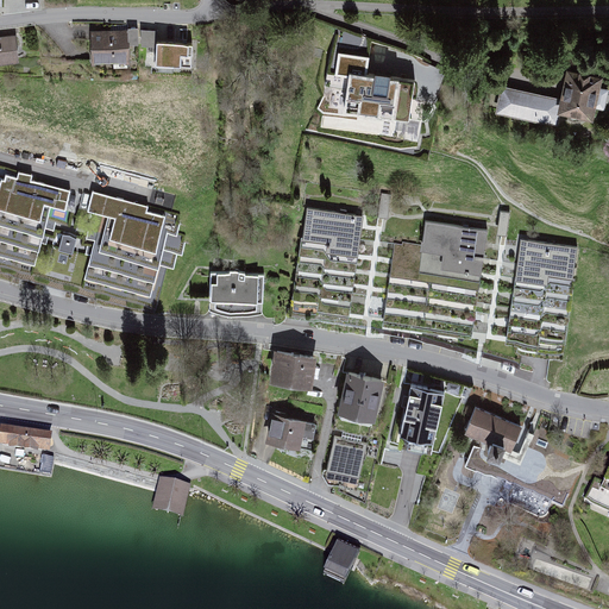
[(131,31),(94,32),(94,62),(132,61),(131,31)]
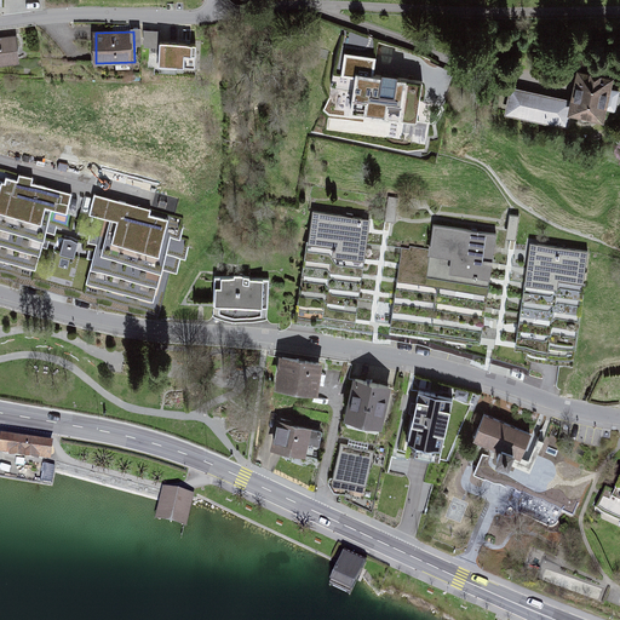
[(345,45),(371,45),(371,33),(345,32),(345,45)]
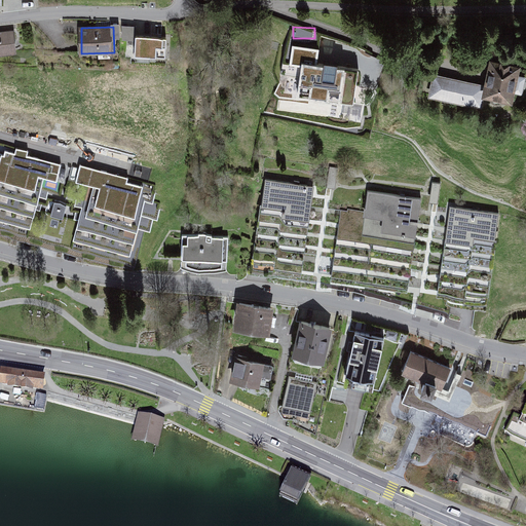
[(16,31),(0,32),(0,54),(19,53),(16,31)]
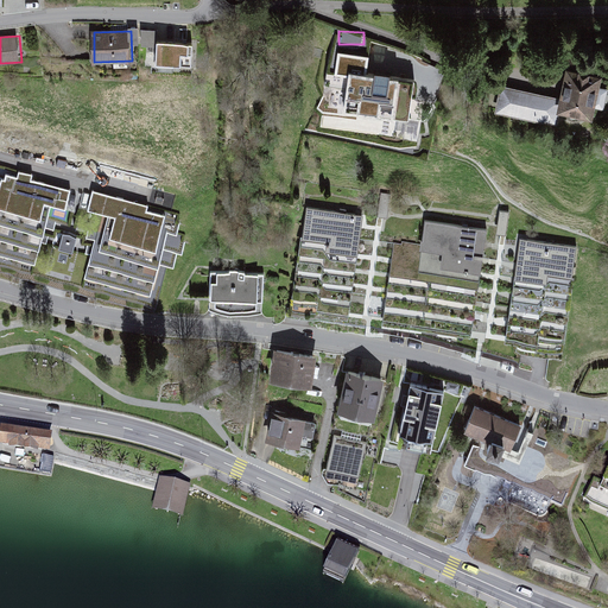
[(198,42),(157,40),(156,68),(196,69),(198,42)]
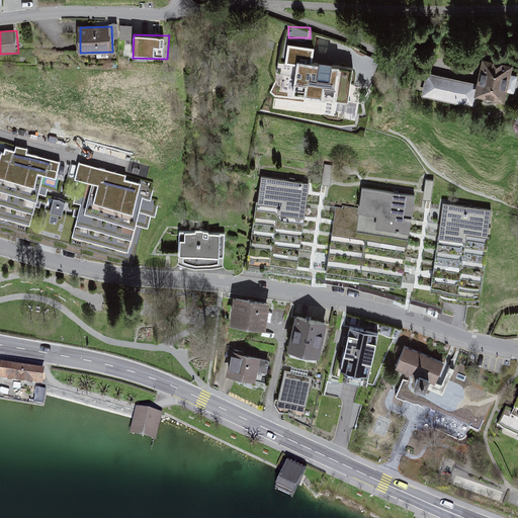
[(315,49),(287,45),(284,66),(296,67),(291,98),(336,104),(336,102),(348,104),(353,71),(313,65),(315,49)]
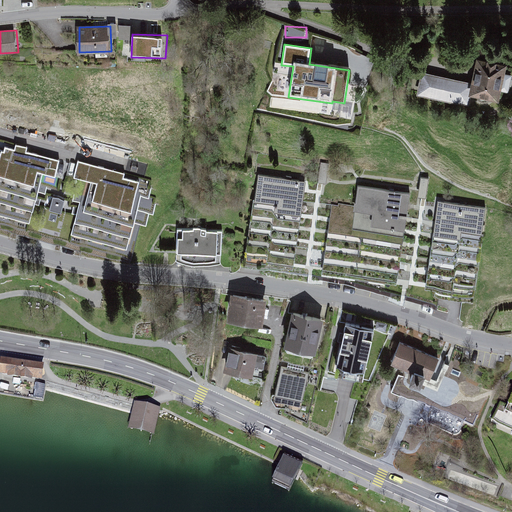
[(470,85),(422,75),(417,98),(468,110),(471,96),(498,103),(507,67),(477,59),(470,85)]
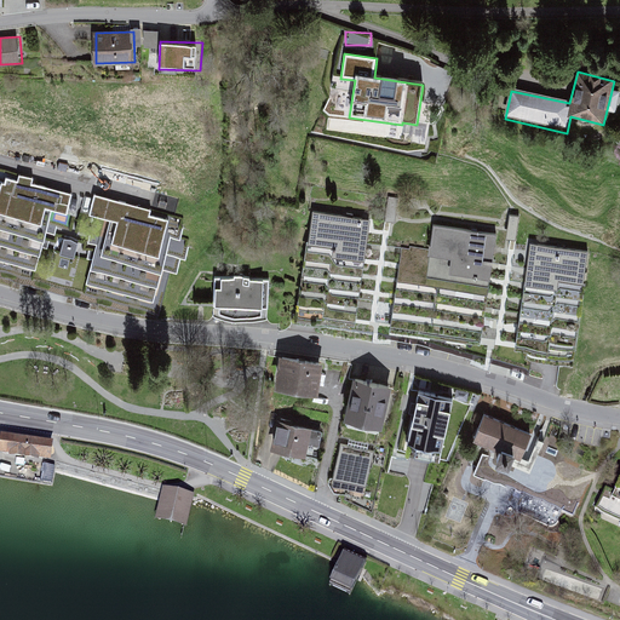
[(0,194),(0,205),(29,213),(32,204),(51,208),(67,212),(72,194),(17,179),(6,176),(5,181),(0,195),(0,194)]
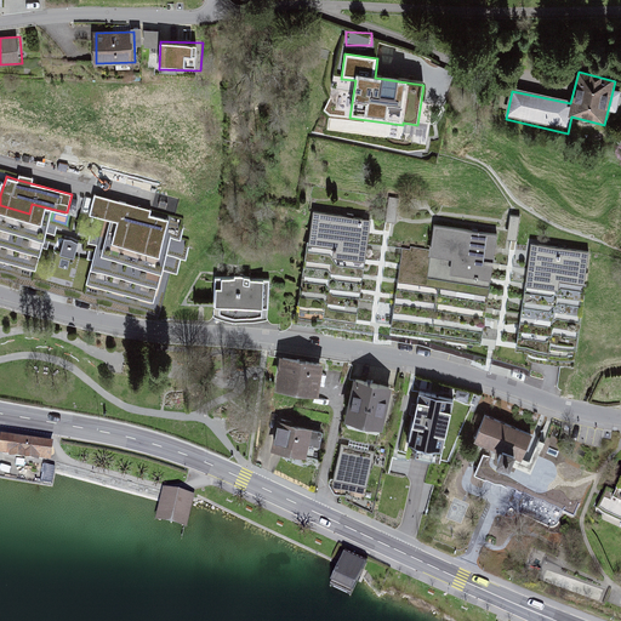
[(89,214),(106,217),(131,224),(129,234),(167,245),(171,233),(161,231),(165,218),(125,208),(126,203),(95,194),(89,214)]
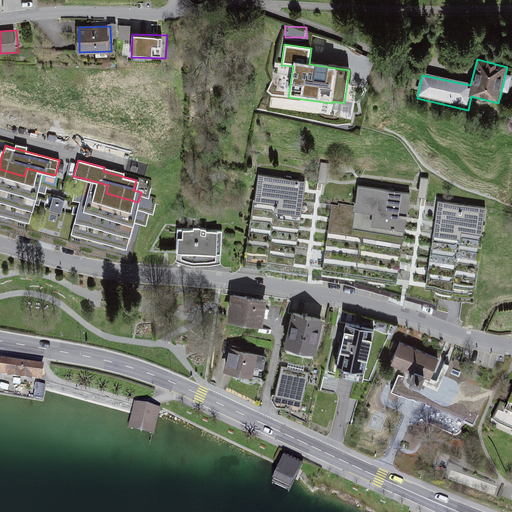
[(0,169),(0,181),(36,191),(42,172),(26,168),(24,176),(0,169)]
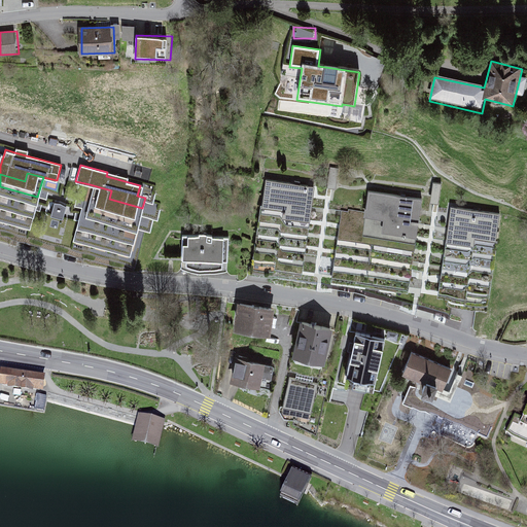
[(441,196),(443,177),(432,176),(430,195),(441,196)]
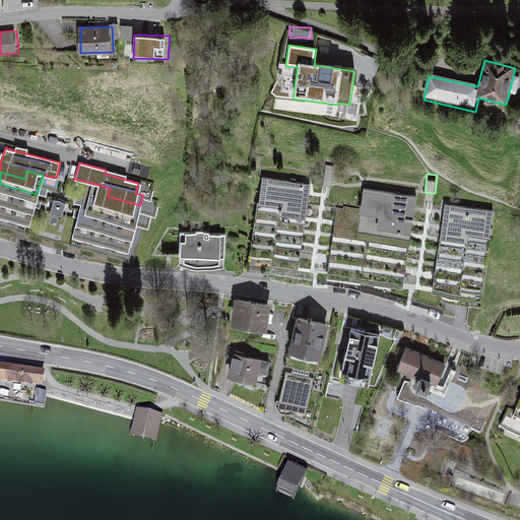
[(301,280),(314,185),(259,178),(246,273),(301,280)]
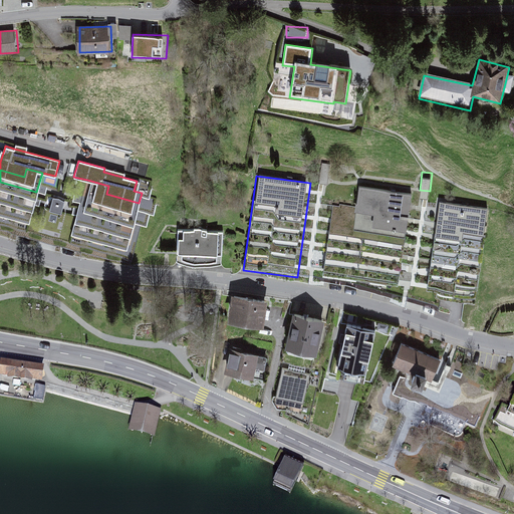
[(134,220),(139,203),(106,194),(108,186),(87,180),(80,206),(134,220)]
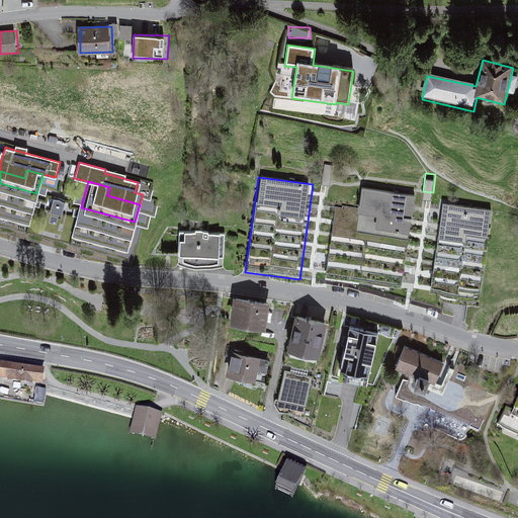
[(30,218),(36,193),(0,183),(0,209),(4,210),(5,204),(14,206),(13,213),(30,218)]
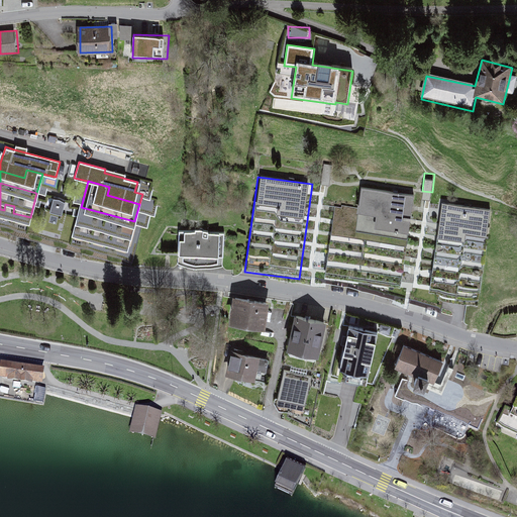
[(419,296),(431,201),(358,192),(353,225),(324,221),(315,283),(419,296)]
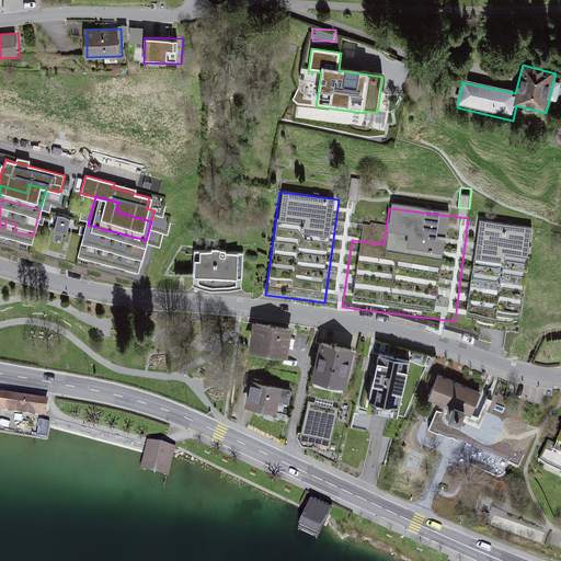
[(54,228),(67,231),(70,217),(58,214),(54,228)]
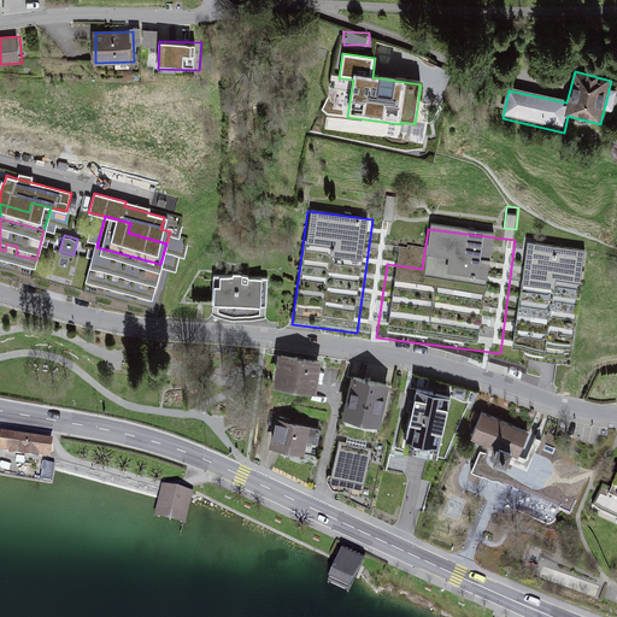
[(568,363),(582,250),(527,242),(511,356),(568,363)]
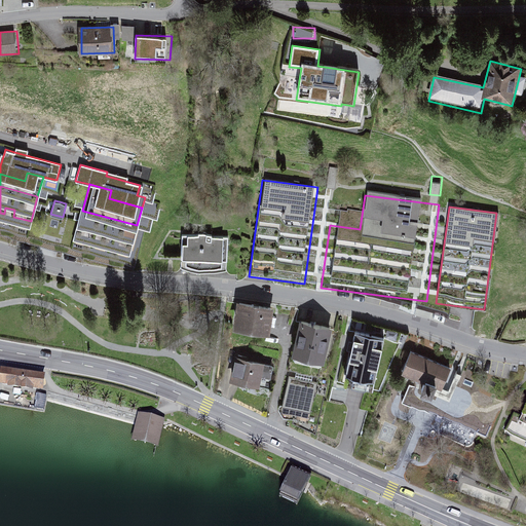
[(130,249),(137,225),(82,211),(76,233),(94,238),(96,231),(105,234),(103,240),(130,249)]
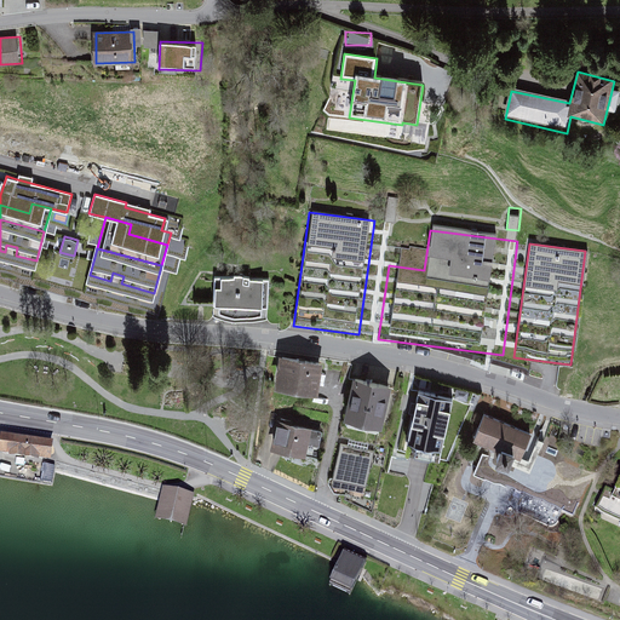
[(269,282),(214,280),(213,306),(268,309),(269,282)]
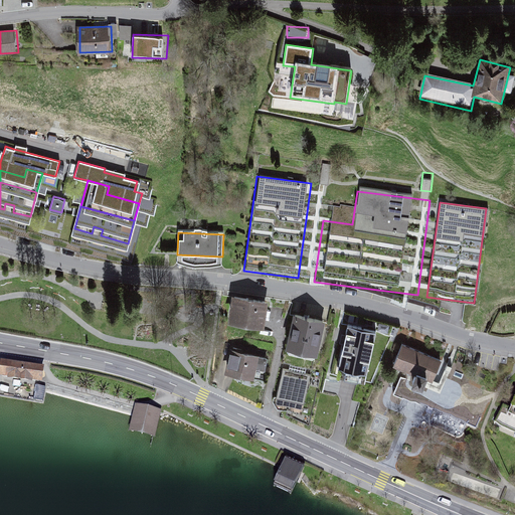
[(264,329),(268,303),(232,298),(228,324),(264,329)]
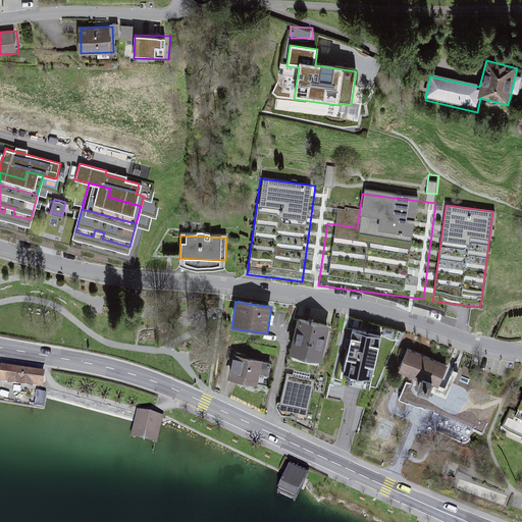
[(328,326),(299,318),(290,353),(319,360),(328,326)]
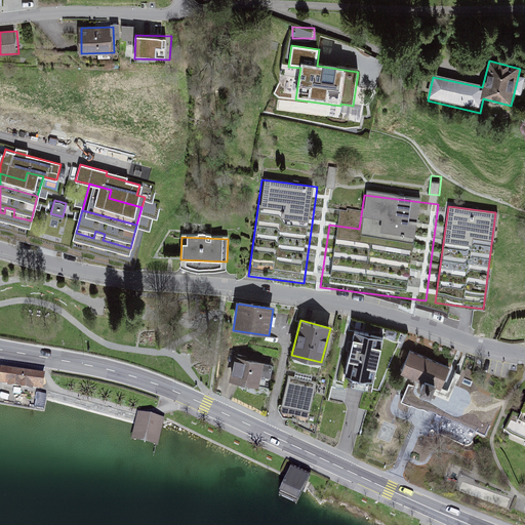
[(379,336),(353,331),(347,364),(382,371),(385,355),(376,354),(379,336)]
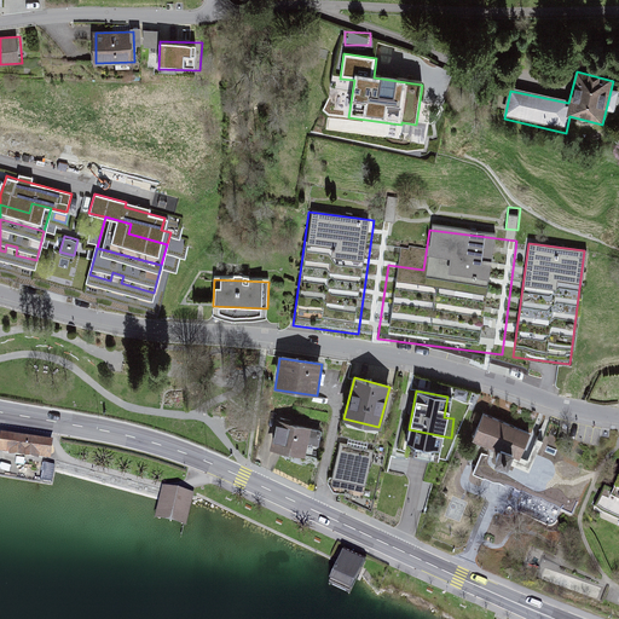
[(531,435),(484,416),(472,445),(498,456),(496,462),(508,467),(510,461),(519,464),(531,435)]
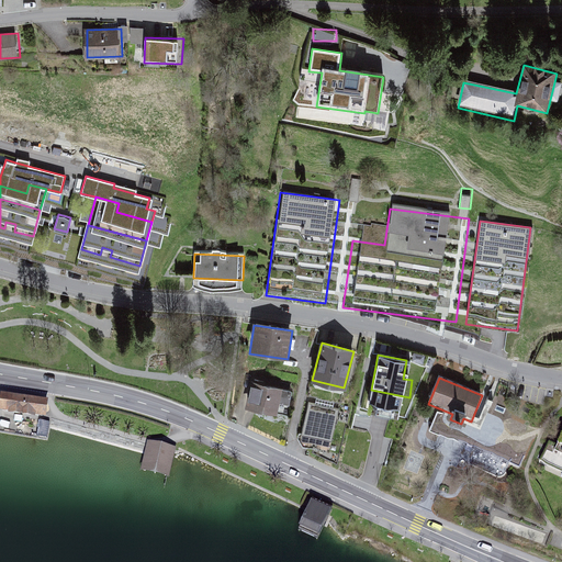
[(288,406),(290,395),(279,393),(280,390),(251,384),(247,411),(276,416),(278,404),(288,406)]
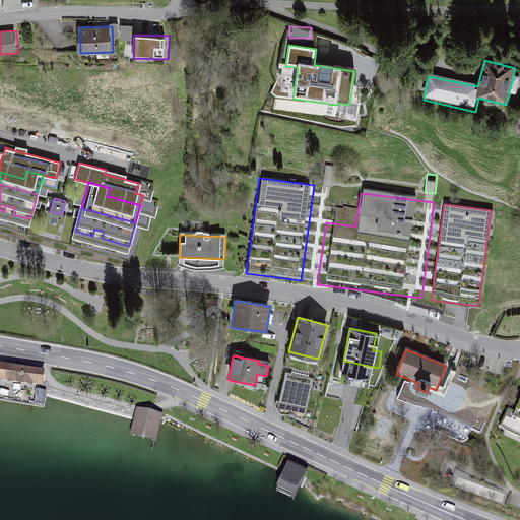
[(39,385),(41,372),(4,367),(2,380),(39,385)]
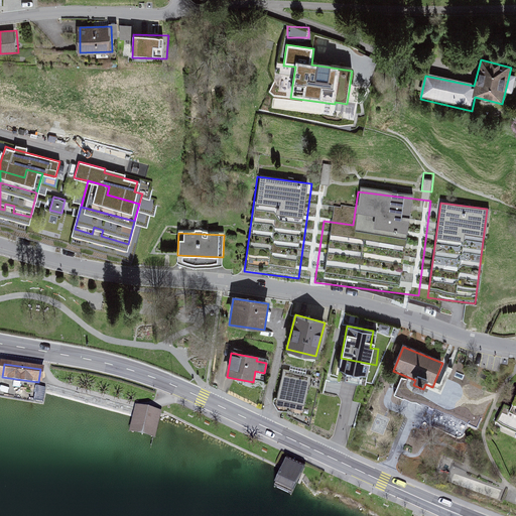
[(312,375),(282,370),(276,404),(305,410),(312,375)]
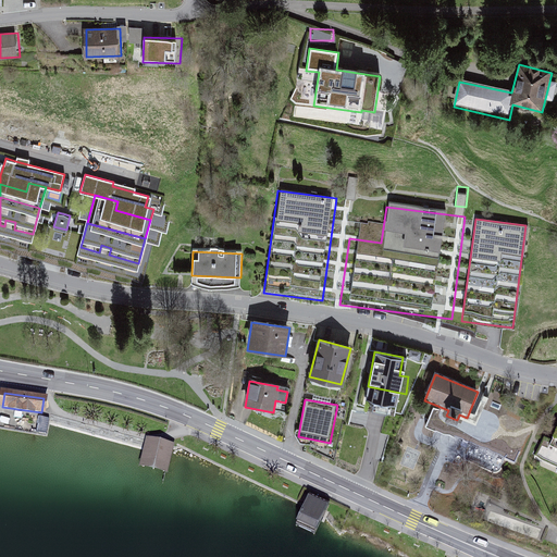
[(556,432),(547,454),(556,458),(556,432)]
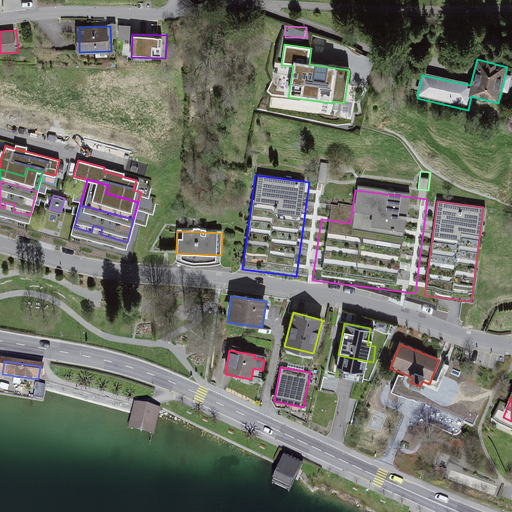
[(157,410),(136,405),(131,428),(152,433),(157,410)]
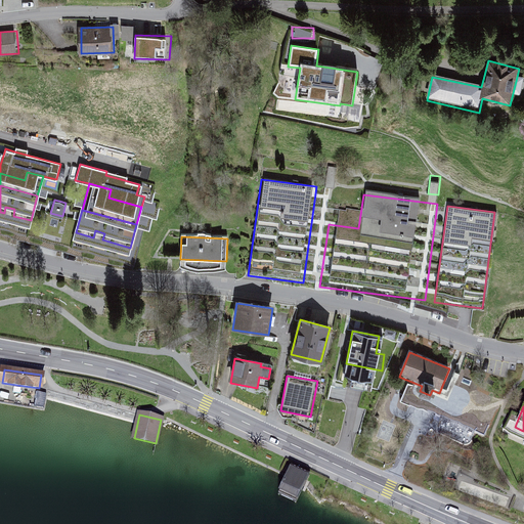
[(310,473),(292,464),(277,493),(296,503),(310,473)]
